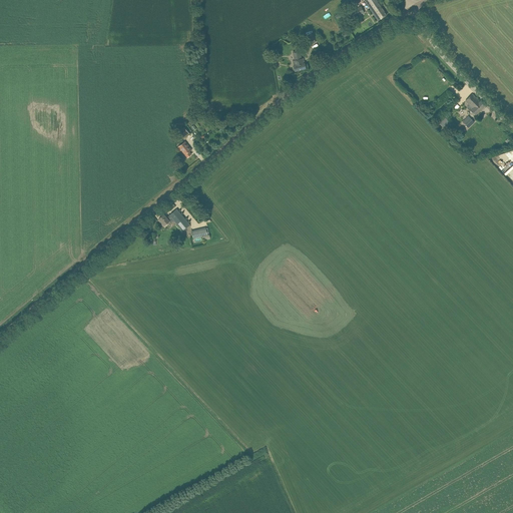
[(366,0),(365,1),(371,10),(378,21),(387,15),(381,6),(383,5),(379,0),(366,0)]
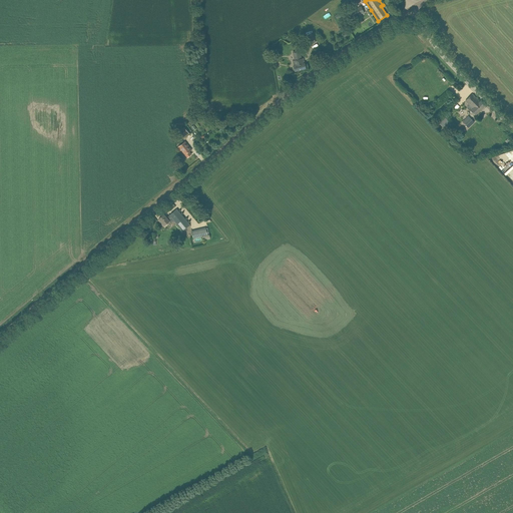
[(365,12),(361,6),(347,13),(350,19),(365,12)]
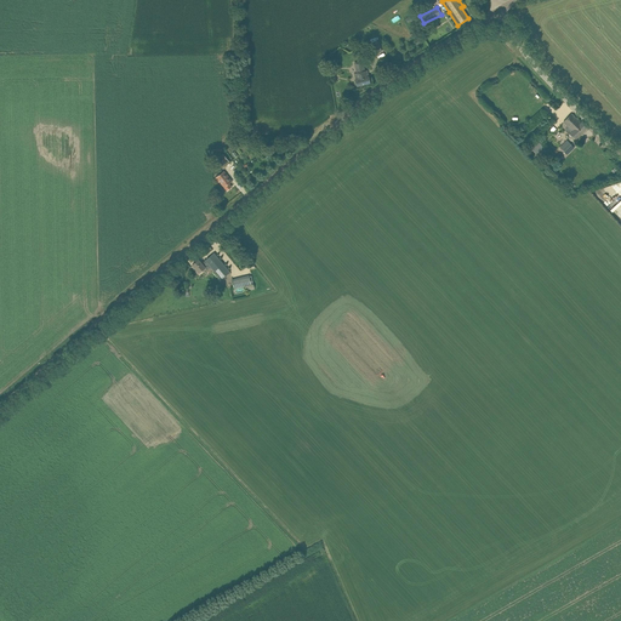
[(365,70),(363,61),(353,63),(355,73),(353,74),(357,86),(370,83),(368,70),(365,70)]
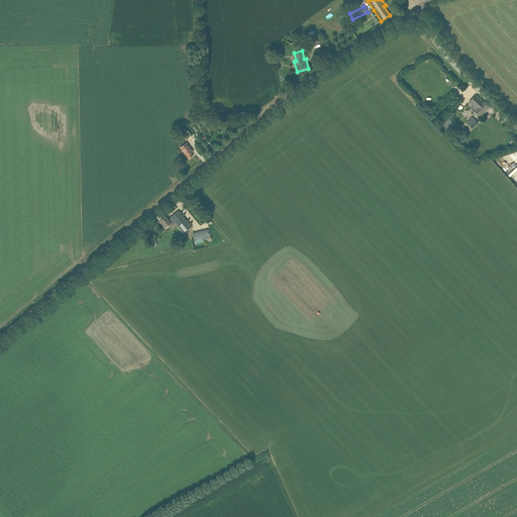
[(469,102),(473,106),(471,107),(471,109),(474,112),(476,112),(480,115),(489,106),(485,102),(484,103),(476,95),(469,102)]
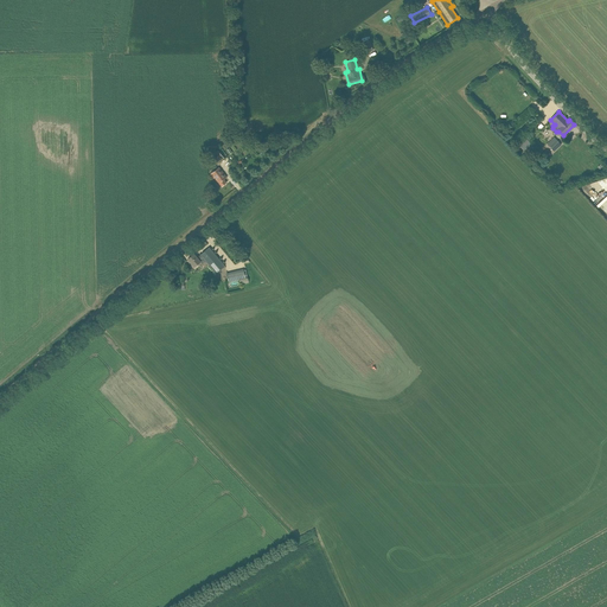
[(498,127),(505,134),(509,132),(502,123),(498,127)]
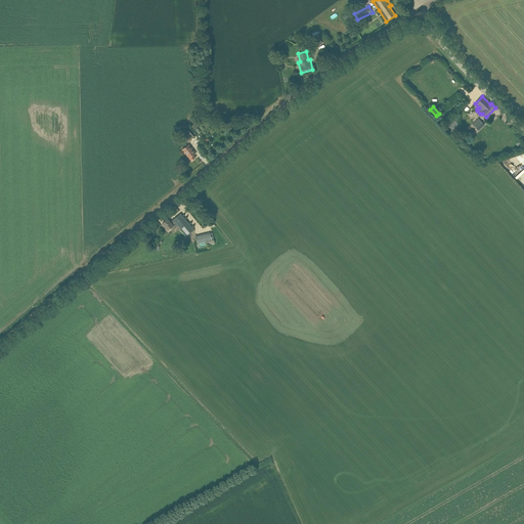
[(461,127),(453,119),(447,124),(454,132),(461,127)]
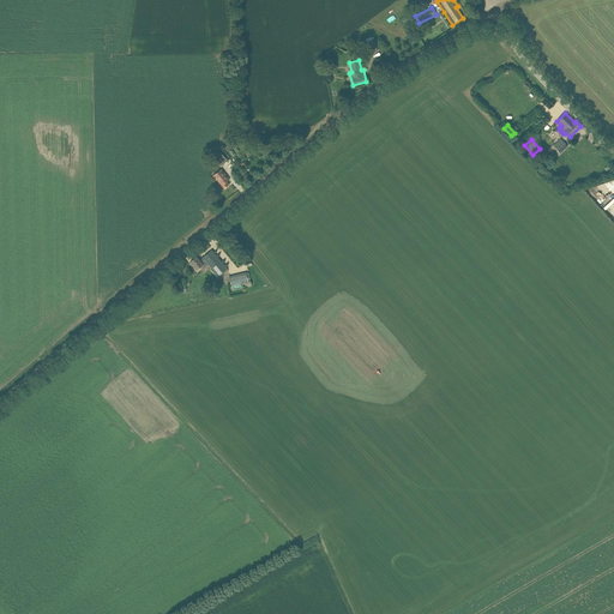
[(567,146),(563,142),(555,148),(560,154),(567,146)]
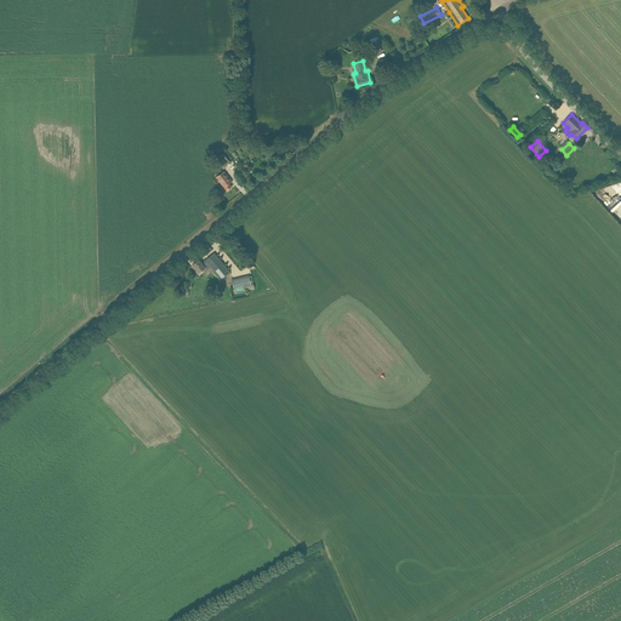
[(229,161),(223,154),(218,158),(214,161),(220,169),(229,161)]
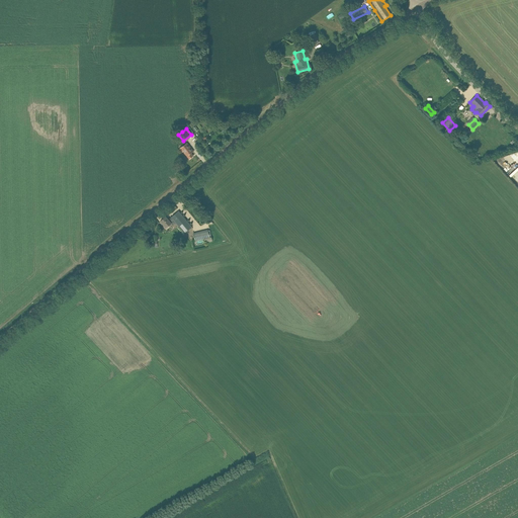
[(182,152),(183,151),(189,159),(193,156),(190,152),(192,151),(187,143),(180,149),(182,152)]
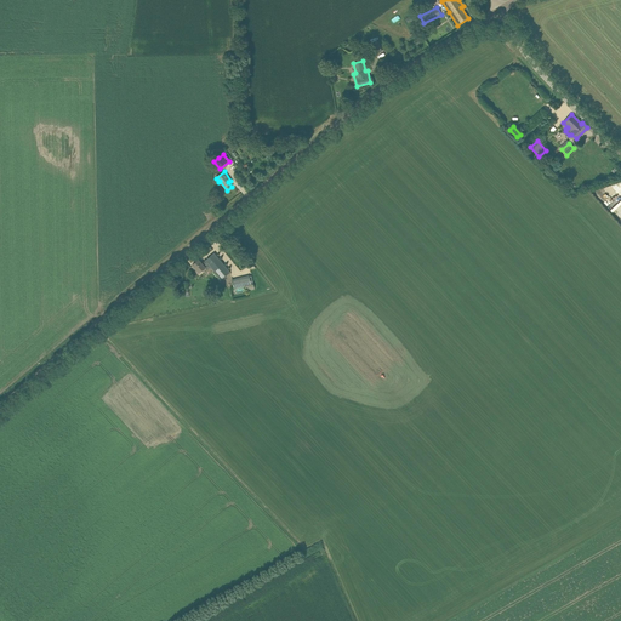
[(231,272),(218,257),(214,252),(205,261),(201,263),(199,260),(192,265),(199,273),(204,268),(206,271),(211,267),(221,279),(231,272)]
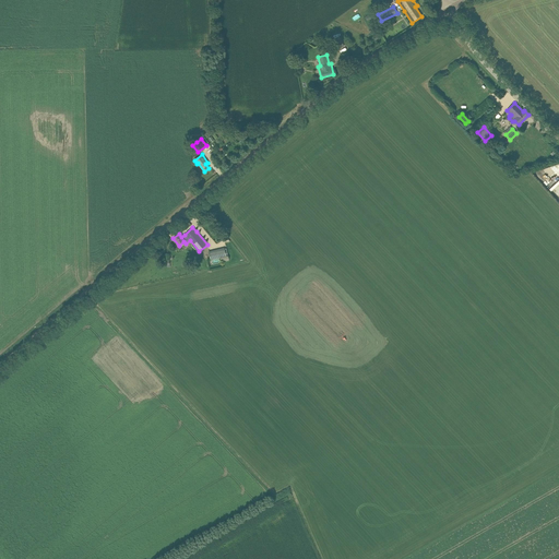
[(226,257),(224,248),(209,251),(211,260),(226,257)]
